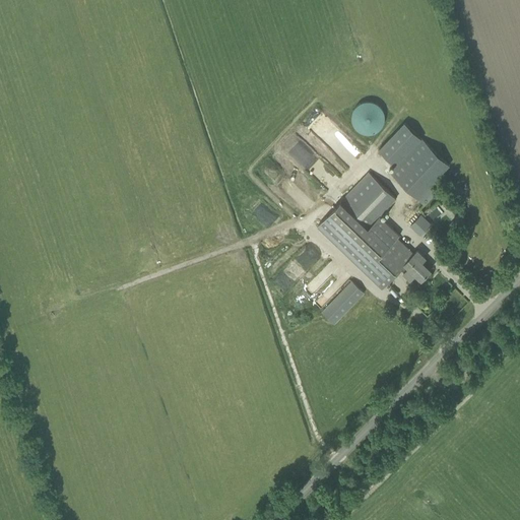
[(371,101),(367,101),(364,102),(361,104),(358,106),(354,108),(352,111),(351,115),(351,118),(351,121),(352,124),(354,127),(356,129),(360,131),(363,133),(366,134),(370,134),(373,133),(377,132),(380,130),(382,127),(384,124),(385,121),(385,118),(384,114),(383,111),(382,109),(380,106),(377,104),(374,102),(371,101)]
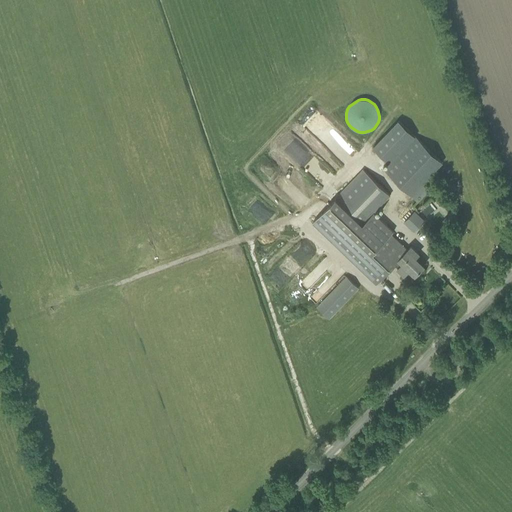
[(360,156),(314,119),(305,131),(351,168),(360,156)]
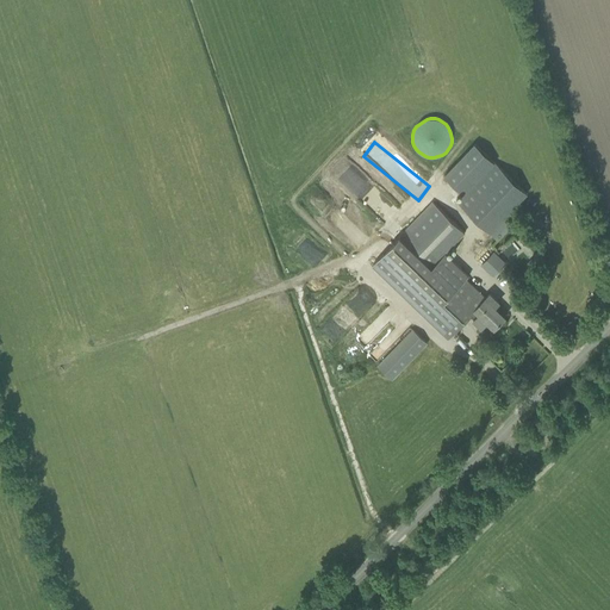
[(464,195),(458,201),(498,240),(511,226),(503,219),(515,206),(502,194),(514,181),(474,143),(444,175),(464,195)]
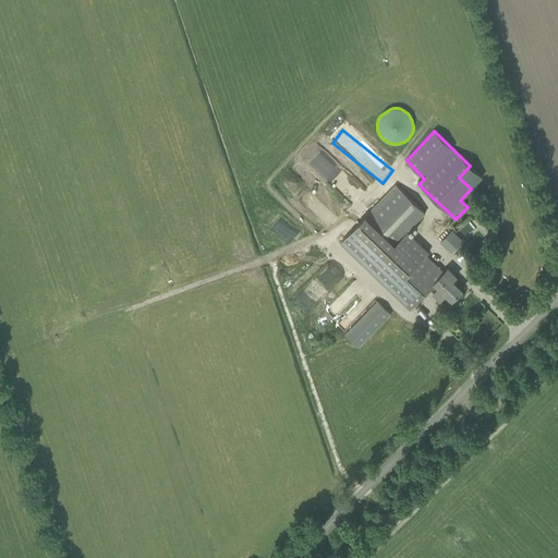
[(372,268),(403,300),(411,307),(429,288),(434,292),(433,292),(440,300),(446,294),(452,300),(462,290),(461,290),(451,281),(457,277),(448,268),(445,273),(423,252),(426,250),(408,231),(425,214),(396,184),(343,239),(366,262),(372,268)]
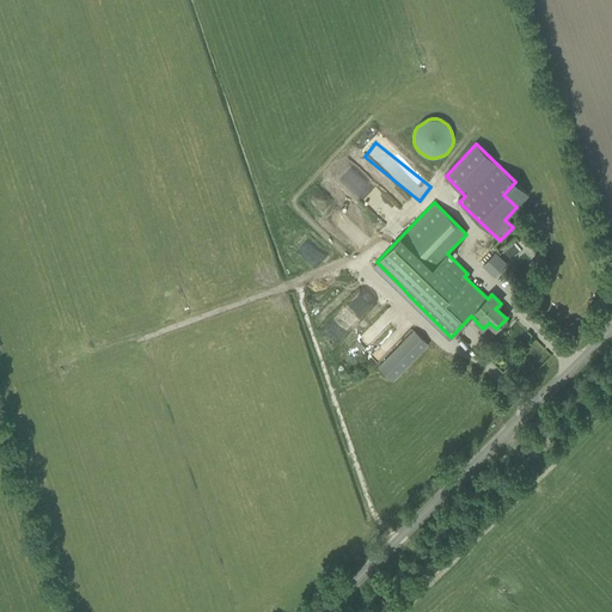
[(495,277),(507,265),(495,252),(483,265),(495,277)]
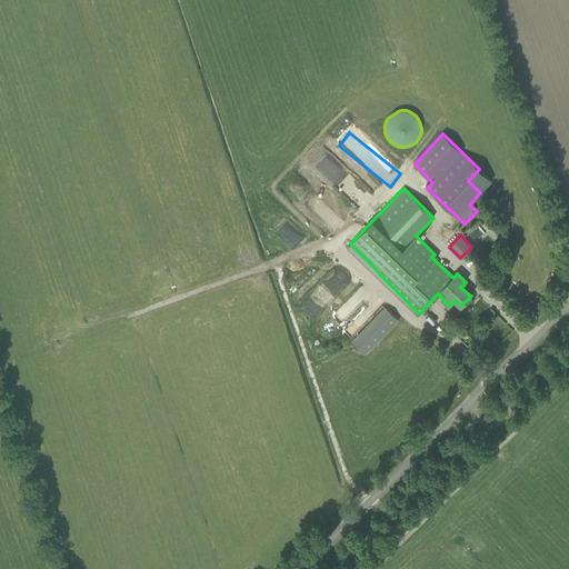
[(502,236),(491,247),(499,253),(510,242),(502,236)]
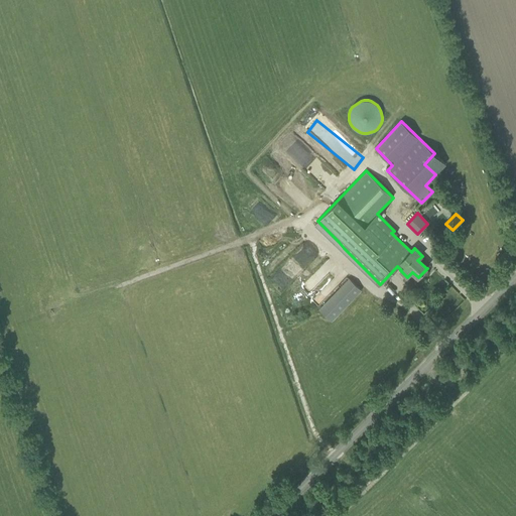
[(286,278),(294,270),(288,265),(302,251),(299,249),(278,269),(286,278)]
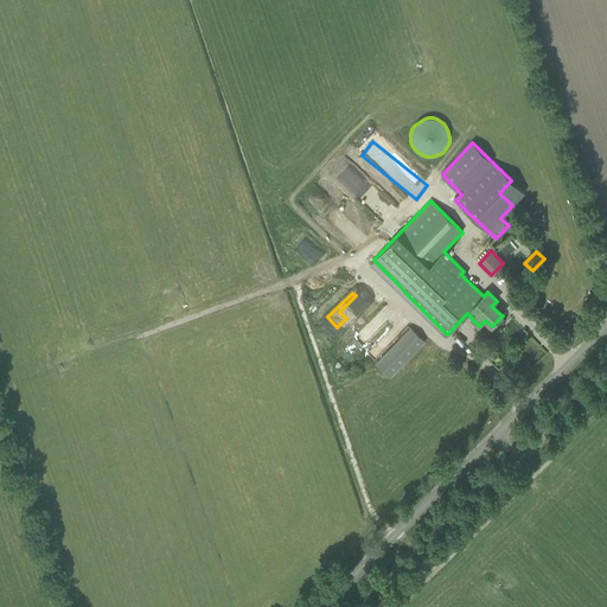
[(346,327),(353,334),(372,313),(364,306),(346,327)]
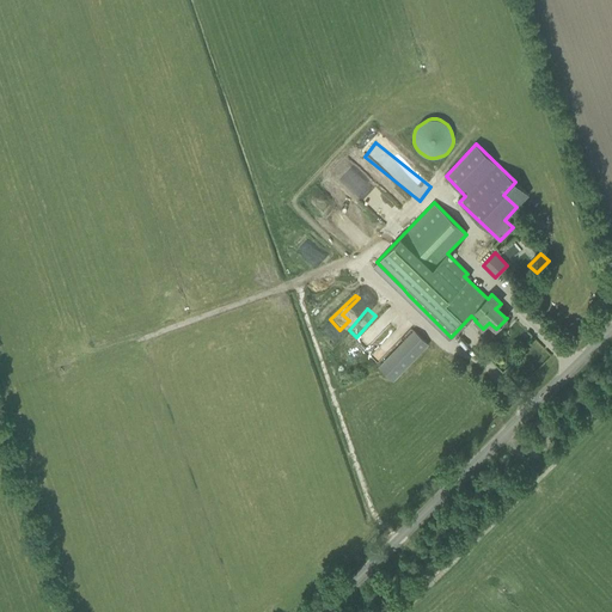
[(393,383),(429,344),(426,342),(418,335),(414,330),(378,367),(393,383)]
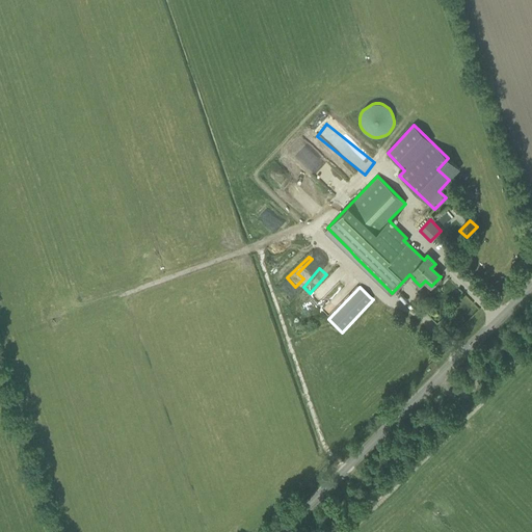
[(318,290),(311,295),(315,300),(322,295),(318,290)]
